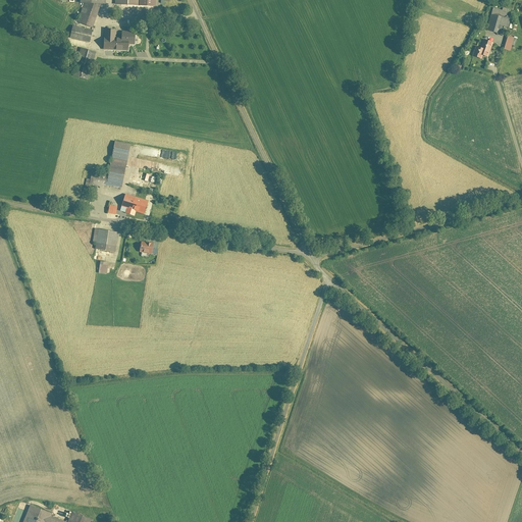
[(77,0),(77,4),(84,4),(74,27),(71,27),(68,38),(89,44),(92,32),(90,31),(101,4),(104,4),(103,0),(77,0)]
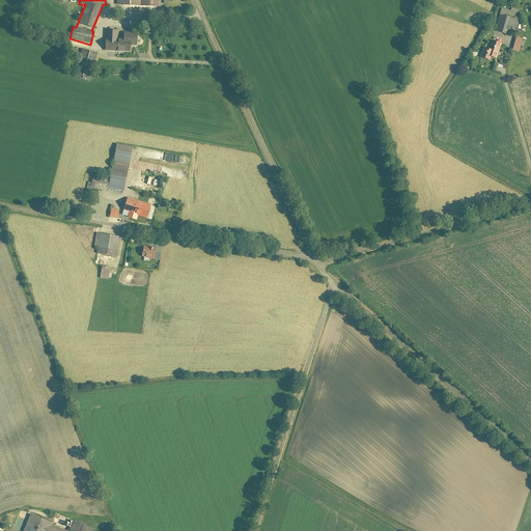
[(510,32),(511,28),(516,29),(520,19),(515,17),(516,10),(511,9),(511,11),(501,9),(494,32),(505,35),(507,31),(510,32)]
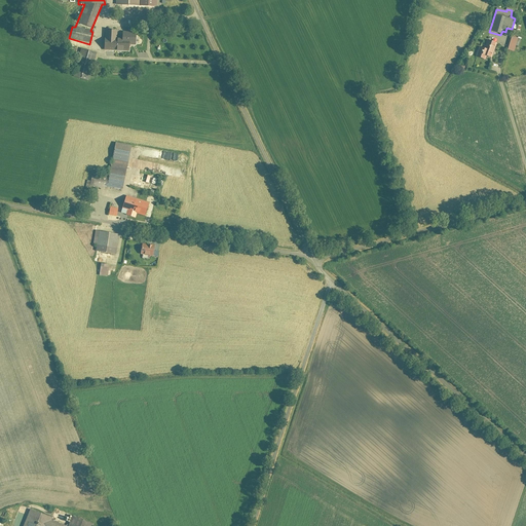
[(101,50),(109,50),(109,51),(128,52),(128,44),(136,44),(136,35),(122,34),(122,40),(113,40),(113,29),(102,29),(101,50)]
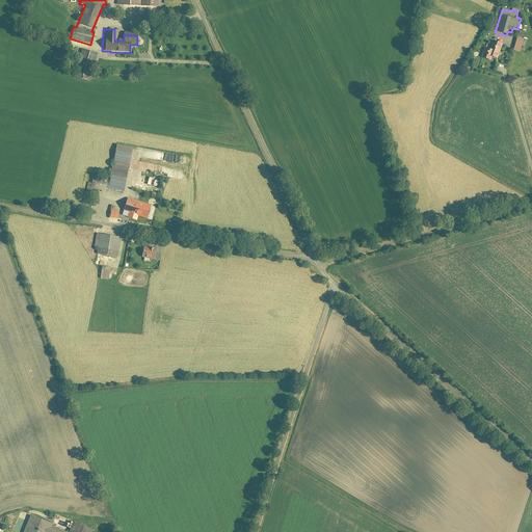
[(516,38),(512,52),(520,54),(524,41),(516,38)]
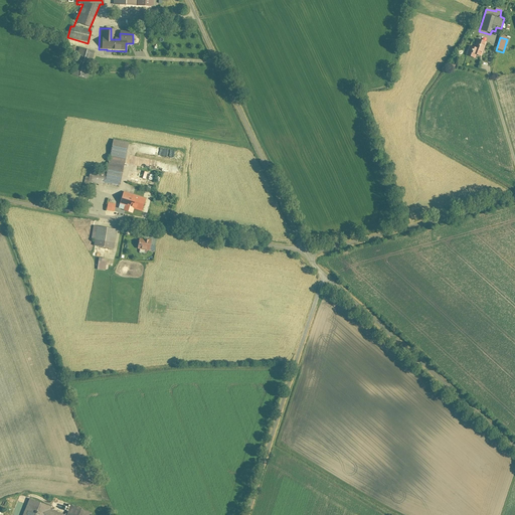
[(477,40),(474,48),(470,46),(466,56),(474,58),(475,55),(481,57),(486,43),(477,40)]
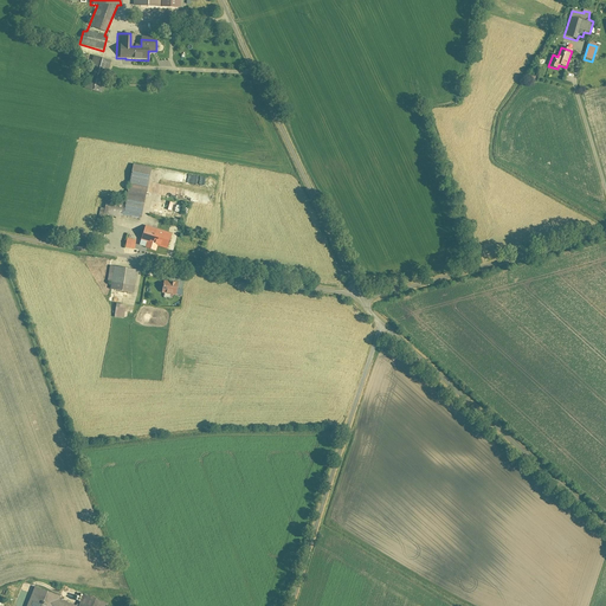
[(102,214),(141,221),(150,169),(130,166),(124,204),(104,200),(102,214)]
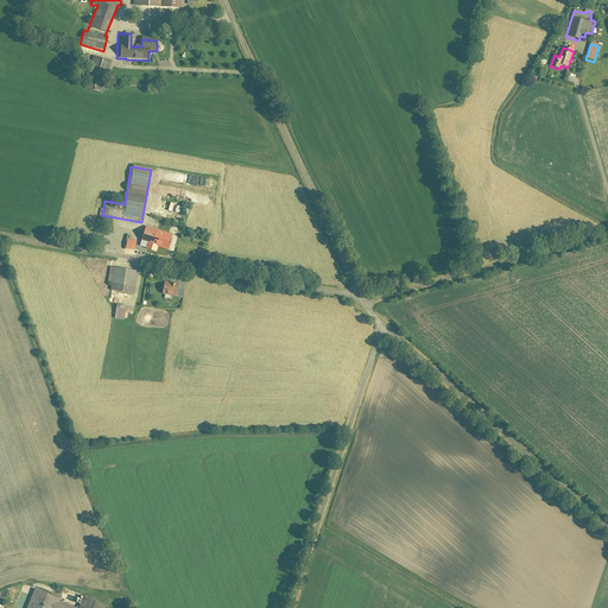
[(171,234),(145,226),(140,242),(166,249),(171,234)]
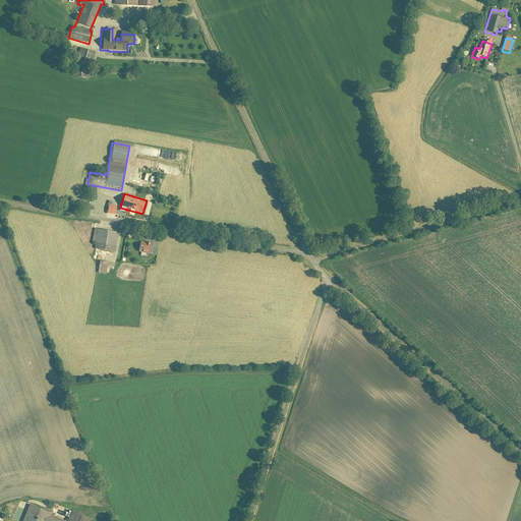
[(109,206),(107,214),(116,215),(118,207),(109,206)]
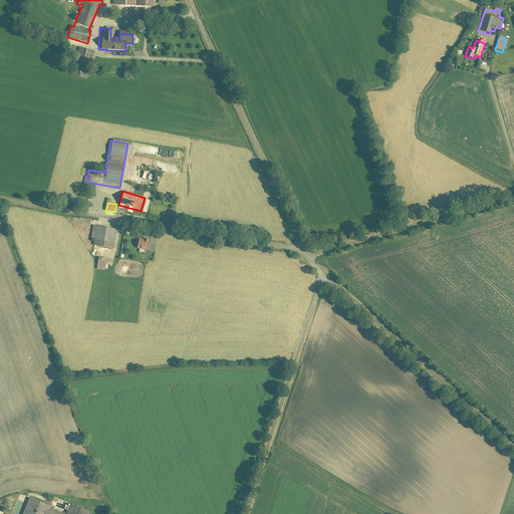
[(96,226),(92,246),(112,250),(116,230),(96,226)]
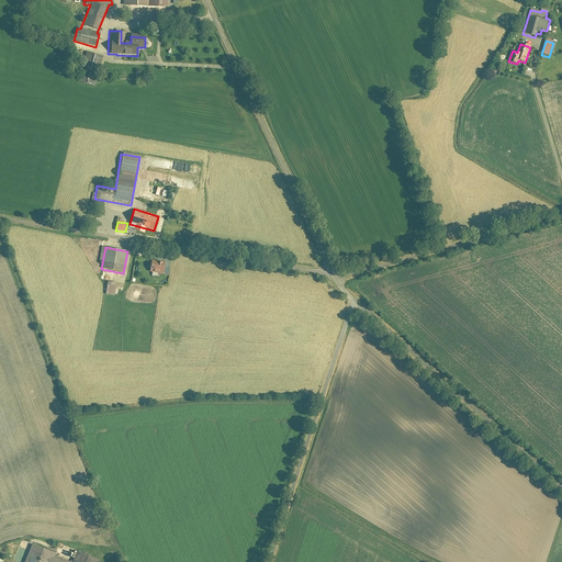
[(152,258),(149,271),(161,274),(165,261),(152,258)]
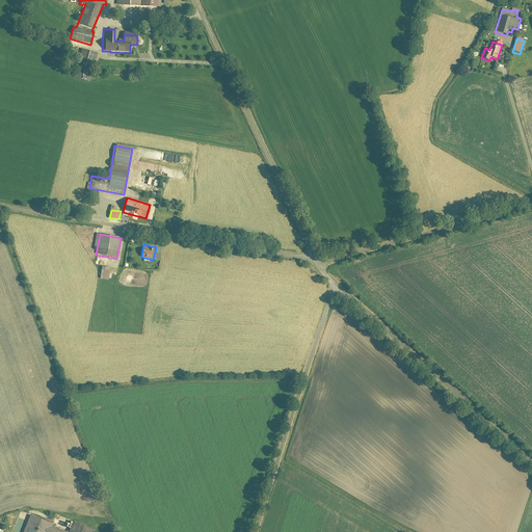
[(101,269),(100,280),(107,281),(109,270),(101,269)]
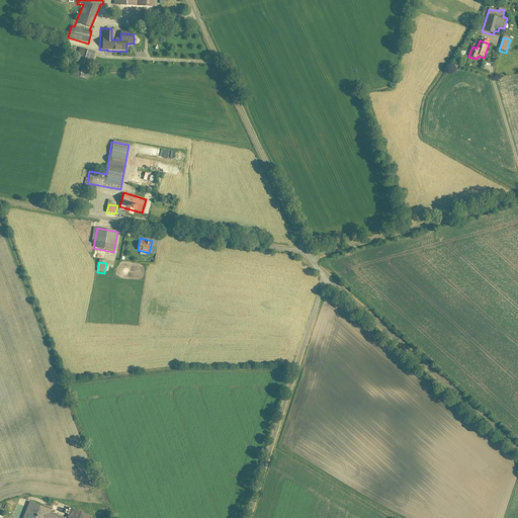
[(71,508),(67,517),(65,517),(49,512),(50,511),(28,503),(21,517),(92,517),(93,517),(71,508)]
